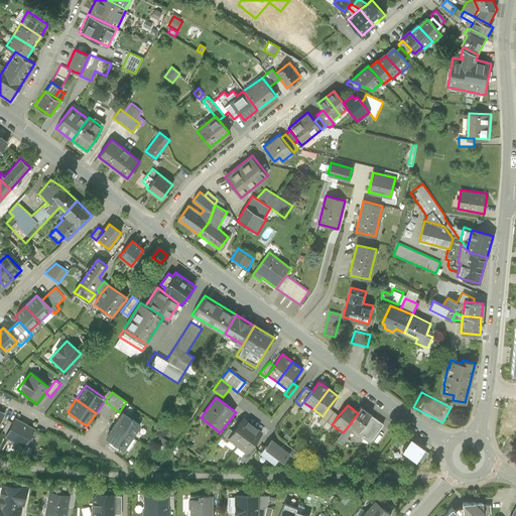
[(339,415),(329,407),(323,416),(317,421),(328,429),(332,424),(339,415)]
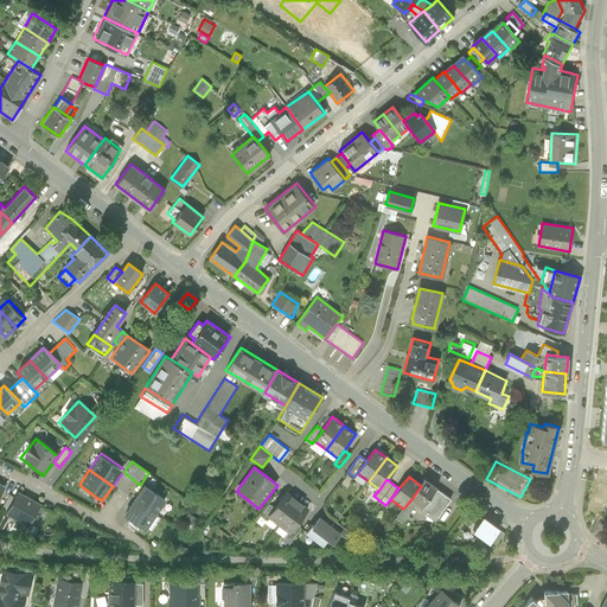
[(436,490),(425,481),(421,486),(411,499),(417,504),(423,509),(436,490)]
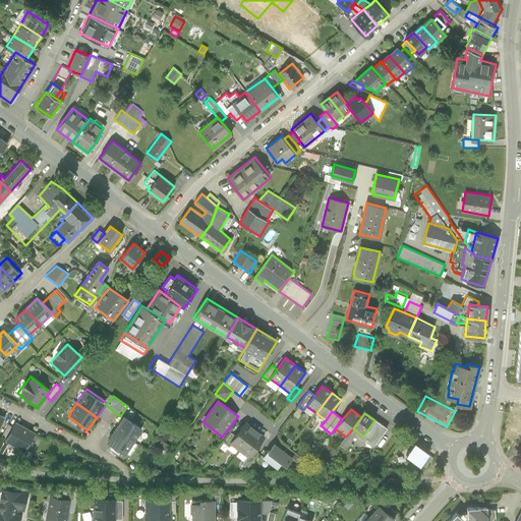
[(143,430),(123,416),(113,429),(134,444),(143,430)]
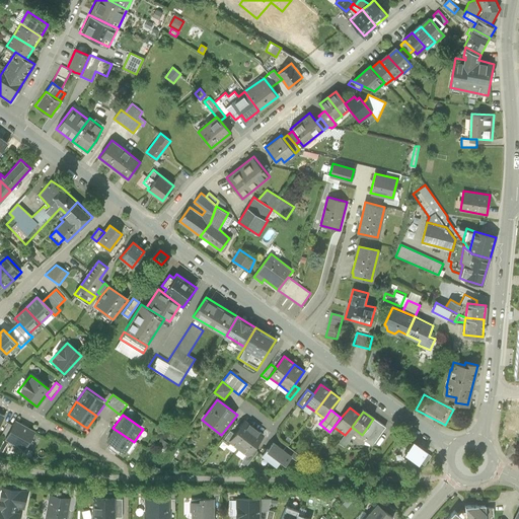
[(80,430),(83,426),(72,418),(69,422),(80,430)]
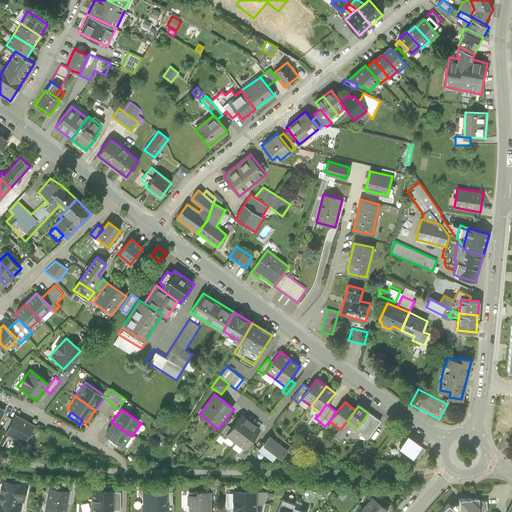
[(380,421),(368,413),(357,429),(361,432),(360,434),(367,439),(380,421)]
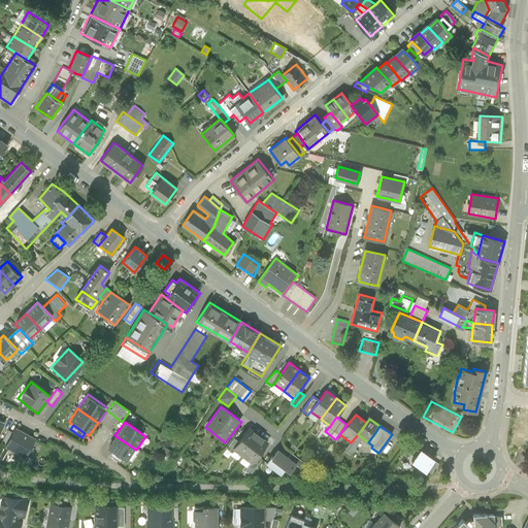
[(35,440),(14,428),(5,443),(27,456),(35,440)]
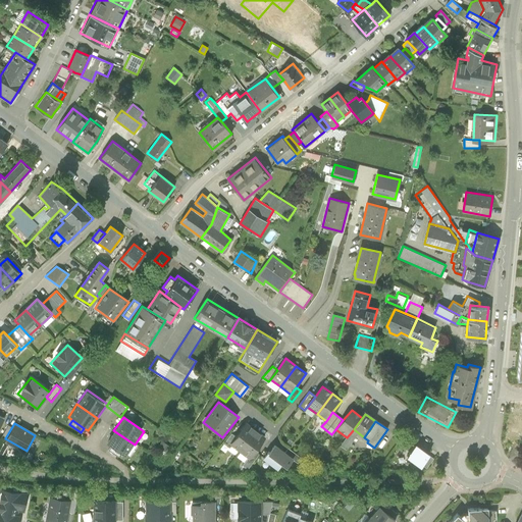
[(256,430),(247,423),(237,436),(230,445),(240,452),(256,430)]
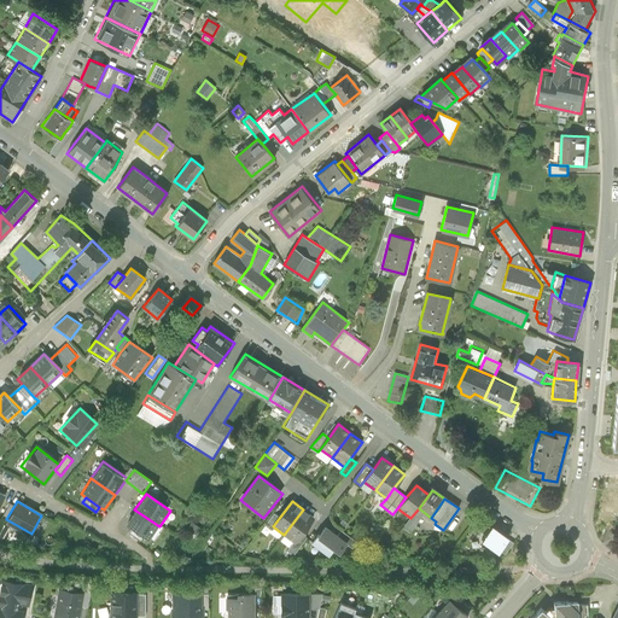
[(410,532),(425,513),(419,508),(410,518),(403,526),(410,532)]
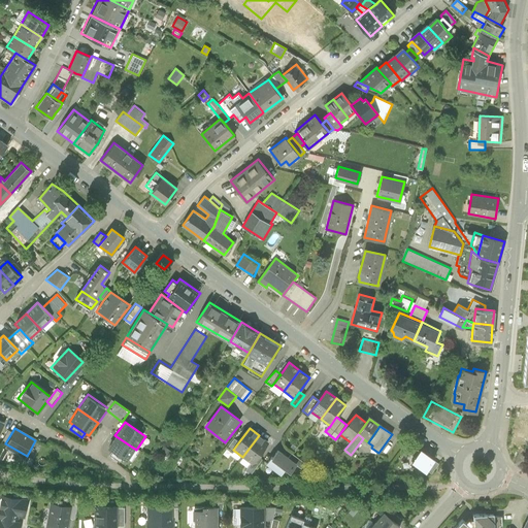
[(127,462),(136,450),(114,435),(106,448),(109,450),(124,460),(127,462)]
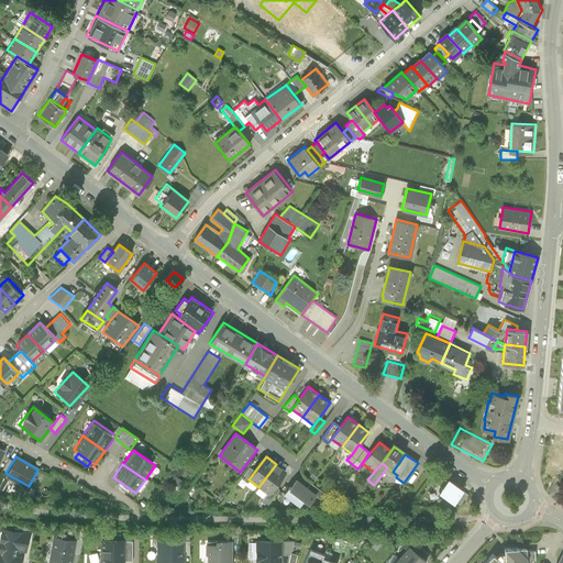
[(276,464),(258,487),(268,494),(275,485),(285,471),(276,464)]
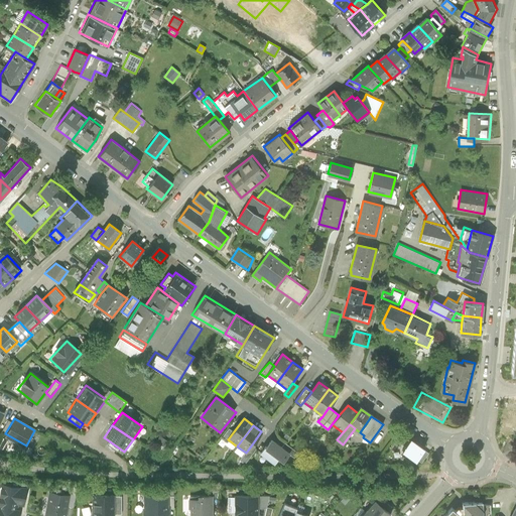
[(226,442),(228,439),(234,431),(229,427),(221,438),(226,442)]
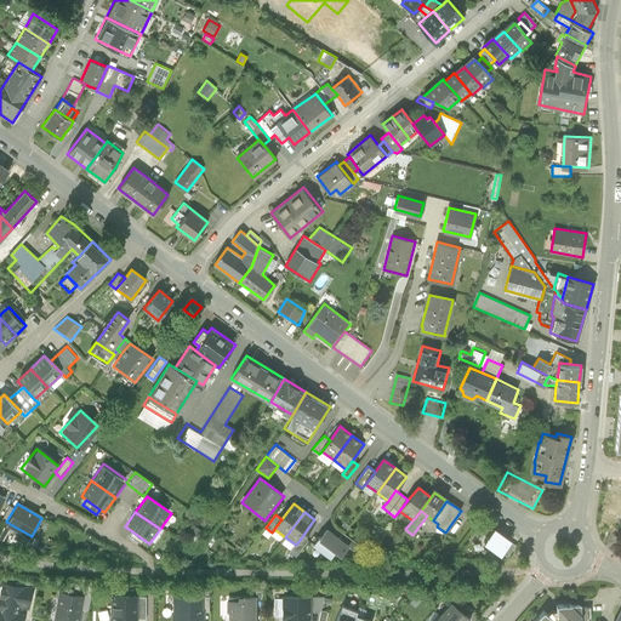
[(208,535),(193,525),(187,535),(200,545),(208,535)]
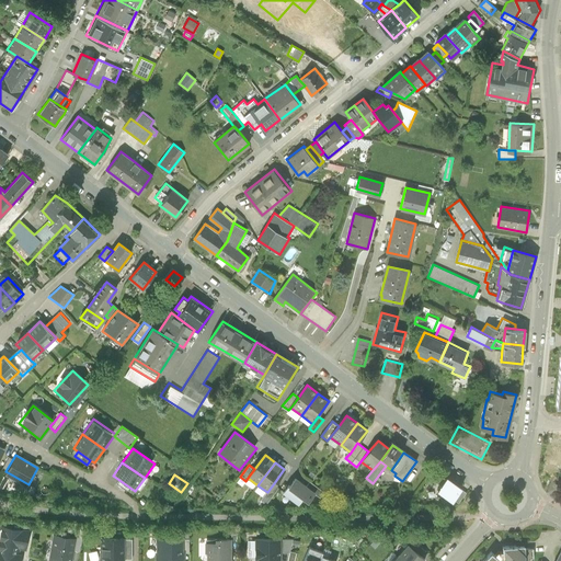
[(460,488),(444,476),(434,489),(450,501),(460,488)]
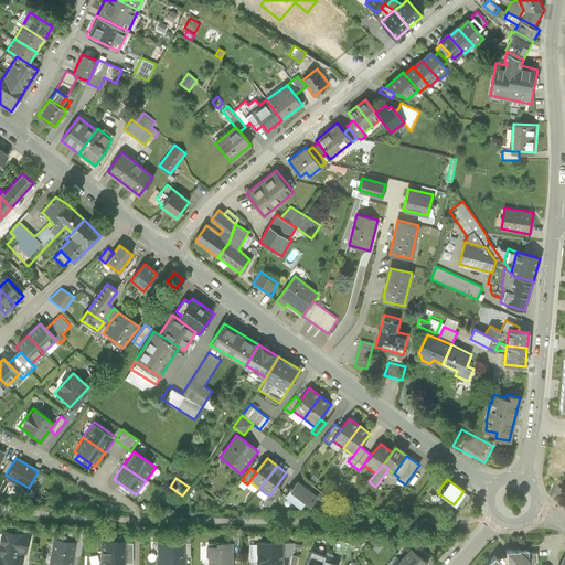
[(129,497),(132,492),(117,481),(114,487),(129,497)]
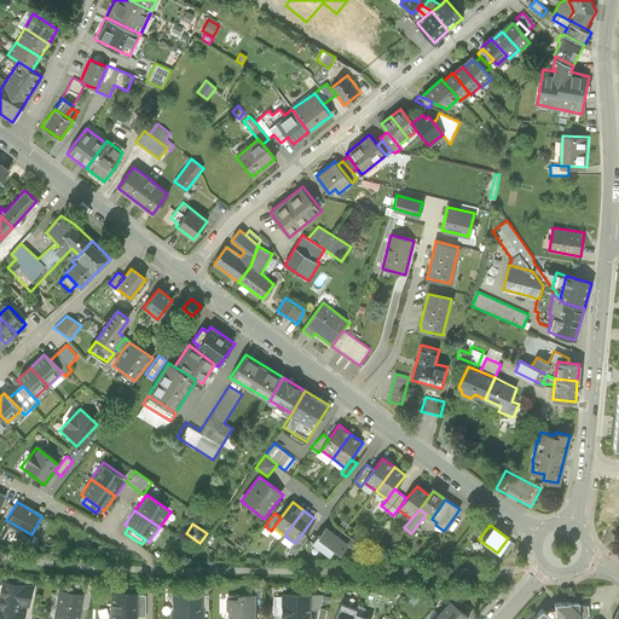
[(339,537),(327,527),(313,545),(330,557),(335,550),(341,555),(350,544),(339,537)]
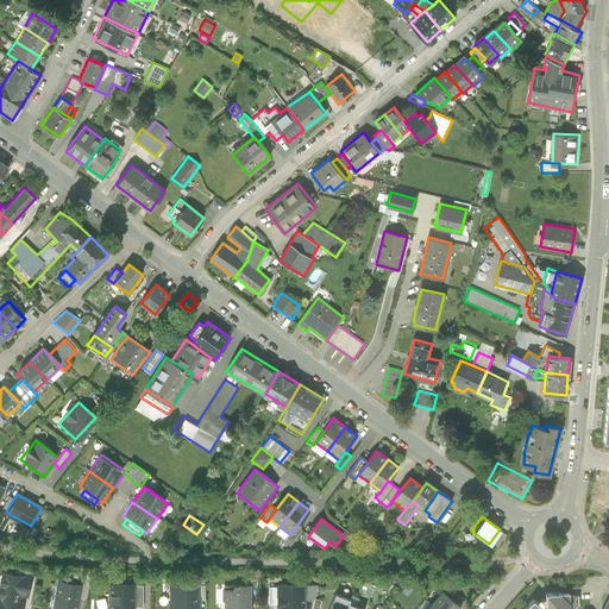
[(337,523),(333,528),(344,535),(347,539),(351,534),(337,523)]
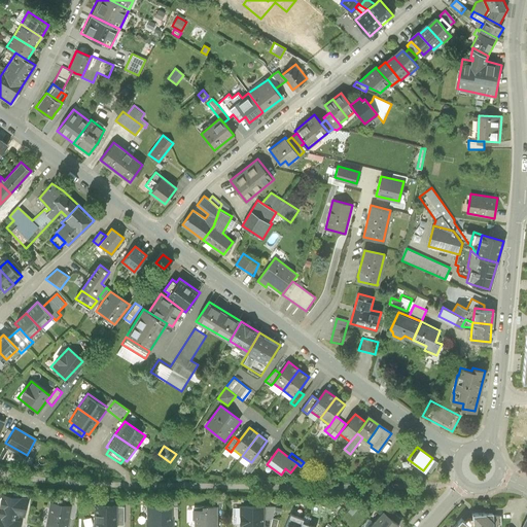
[(257,454),(251,462),(245,469),(251,473),(262,458),(257,454)]
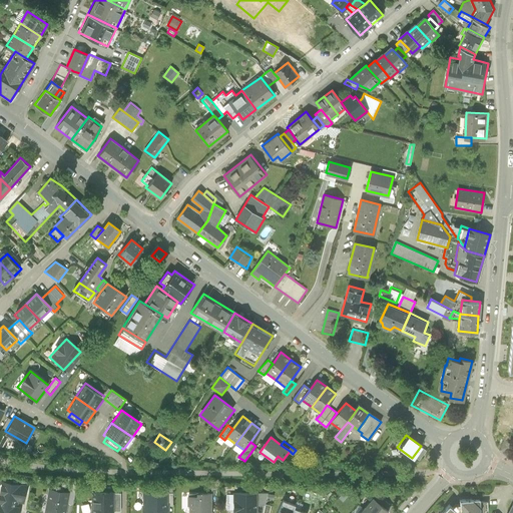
[(26,507),(29,486),(0,480),(0,512),(18,512),(20,506),(26,507)]
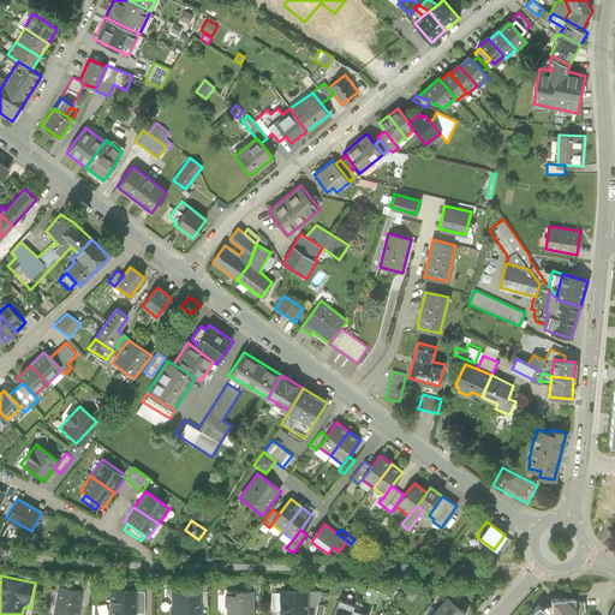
[(83,591),(81,604),(90,607),(94,587),(84,585),(83,591)]
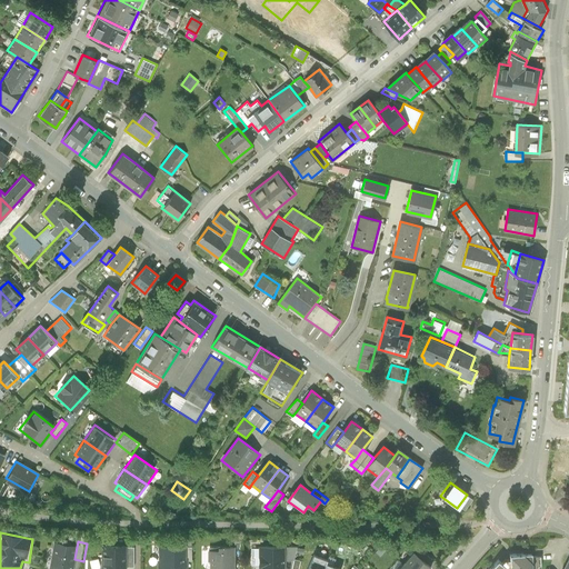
[(71,568),(75,559),(77,547),(52,542),(47,568),(71,568)]
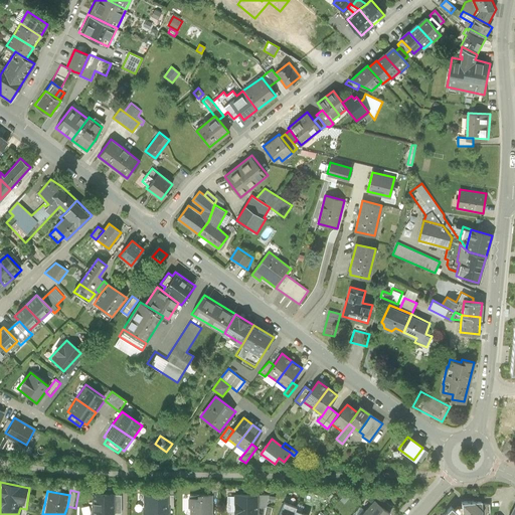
[(168,496),(168,493),(141,493),(140,514),(167,514),(168,508),(168,496)]
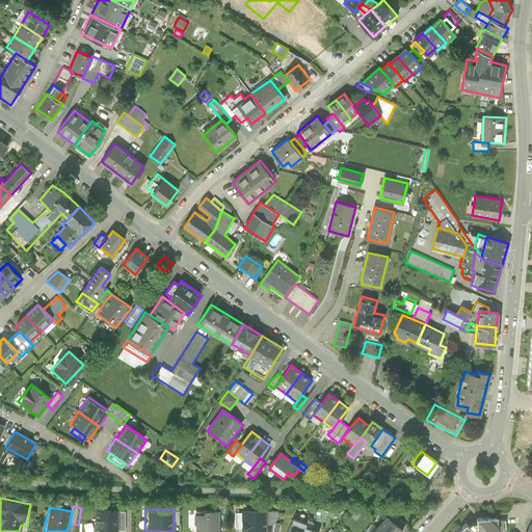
[(264,531),(265,525),(265,510),(239,509),(238,531),(264,531)]
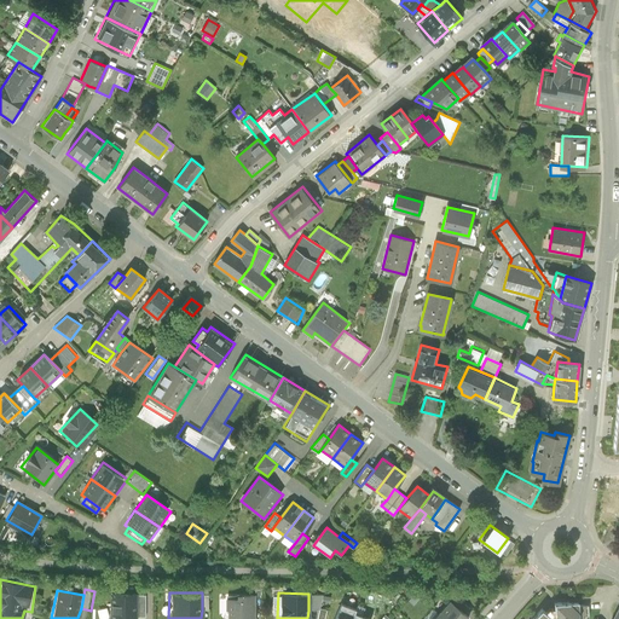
[(136,594),(111,594),(110,618),(134,618),(134,614),(136,594)]
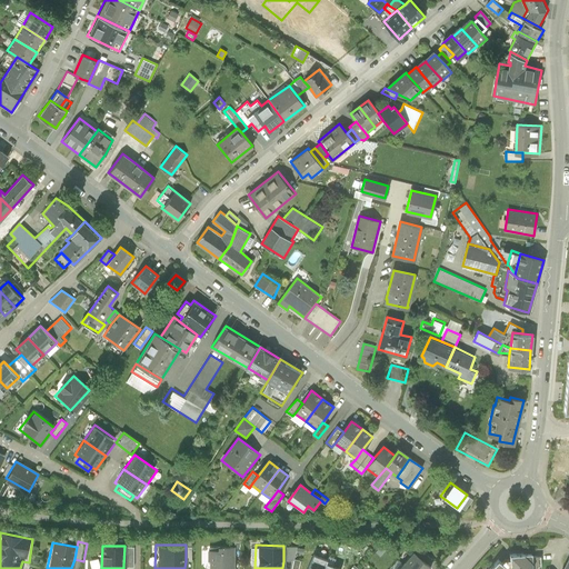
[(135,546),(125,546),(123,565),(133,566),(135,546)]
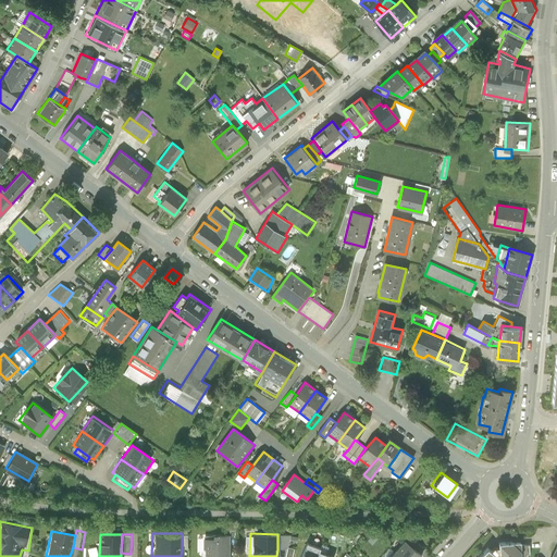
[(293,534),(277,534),(277,549),(288,549),(293,534)]
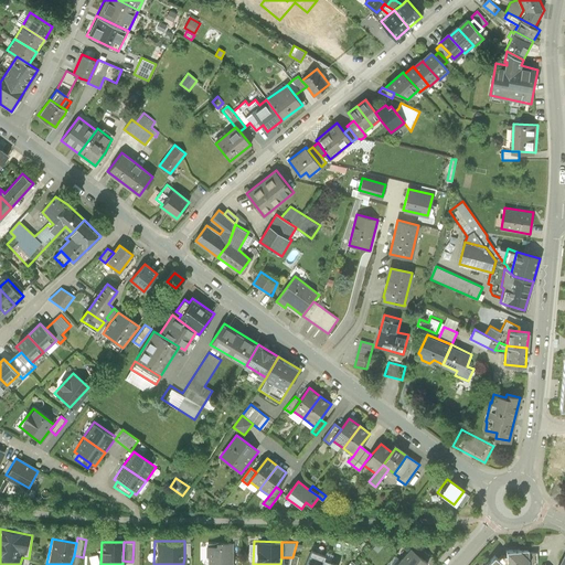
[(233,564),(234,544),(208,544),(208,564),(233,564)]
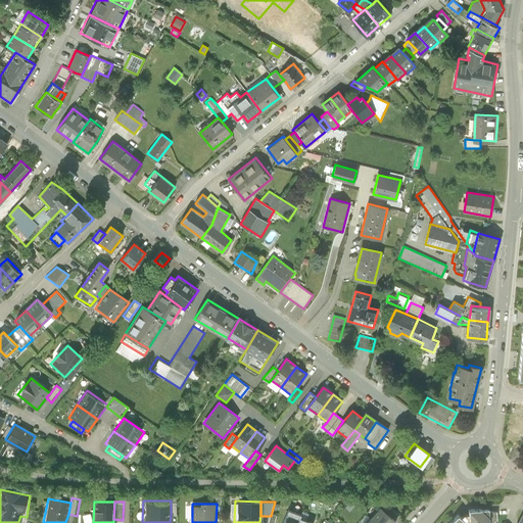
[(380,509),(391,519),(396,514),(384,504),(380,509)]
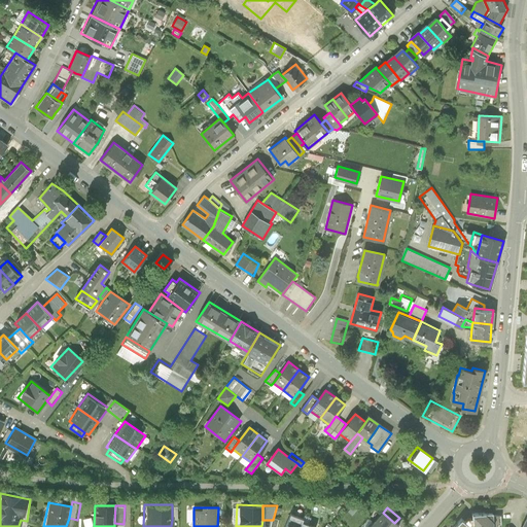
[(460,519),(453,526),(500,526),(499,515),(493,515),(493,512),(471,514),(471,517),(466,518),(463,521),(460,519)]
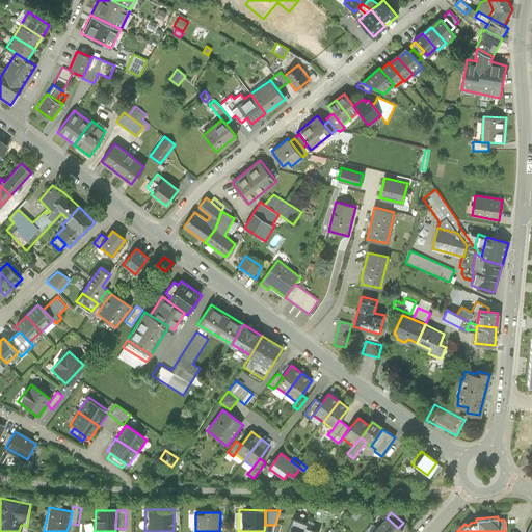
[(292,517),(286,531),(303,531),(308,524),(292,517)]
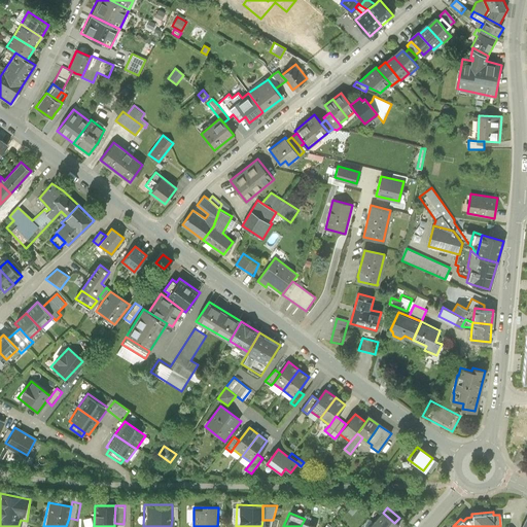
[(397,526),(394,523),(383,513),(373,524),(376,526),(397,526)]
